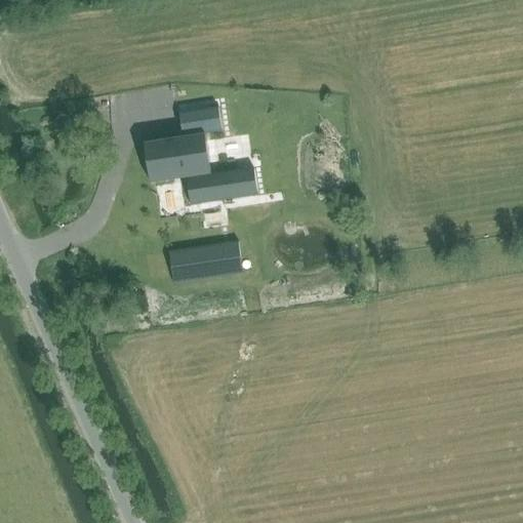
[(183,111),(177,112),(178,113),(183,134),(182,134),(182,135),(204,132),(220,130),(220,128),(219,128),(216,107),(217,107),(217,106),(183,111)]
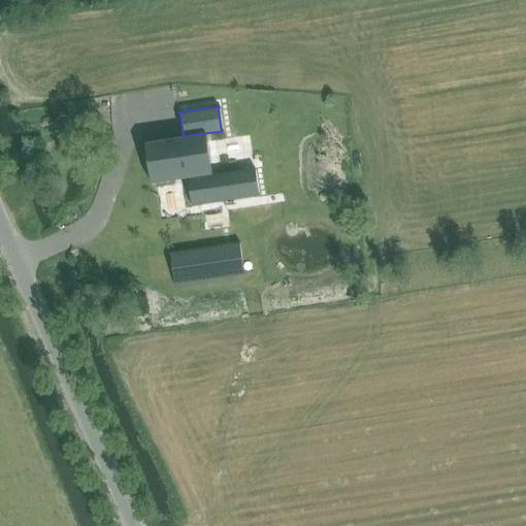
[(183,136),(143,142),(150,183),(186,177),(187,179),(191,203),(190,203),(190,205),(258,195),(258,193),(257,193),(254,169),(254,167),(211,173),(205,133),(183,136)]
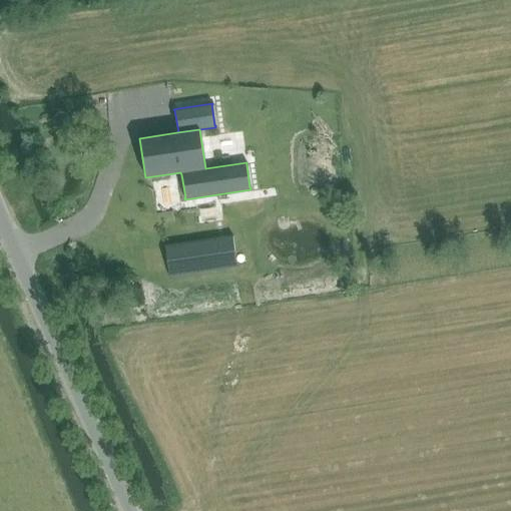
[(231,234),(163,244),(163,245),(164,245),(169,275),(168,275),(168,276),(236,266),(235,265),(234,265),(230,235),(231,235),(231,234)]
